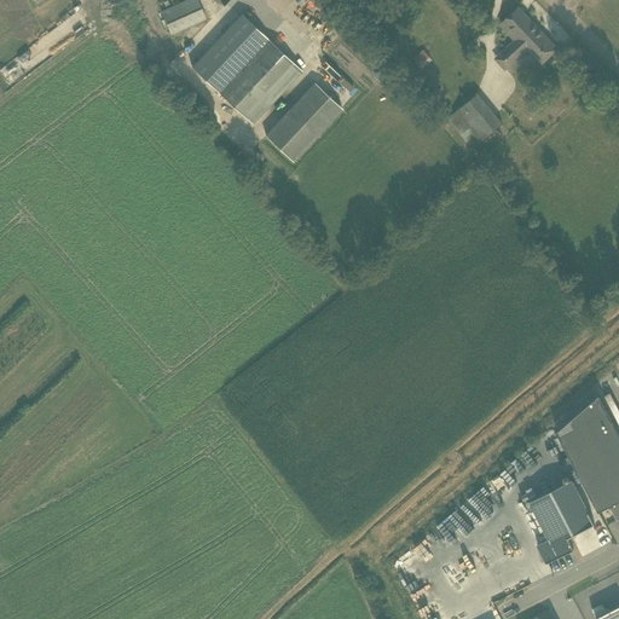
[(186,0),(161,12),(171,34),(206,18),(197,0),(186,0)]
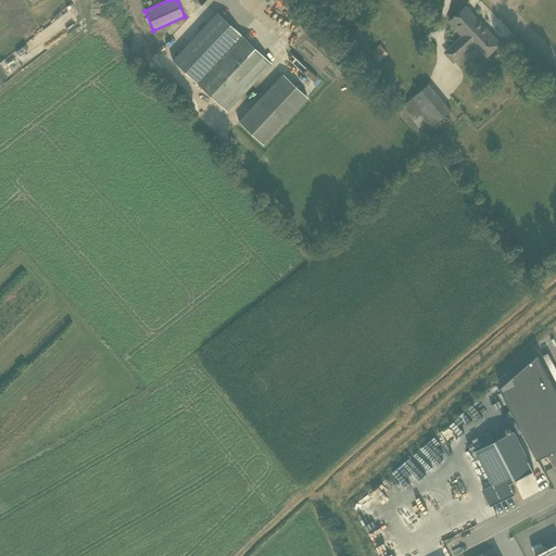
[(451,48),(459,57),(475,43),(487,57),(501,43),(465,7),(452,20),(463,30),(459,34),(462,37),(451,48)]
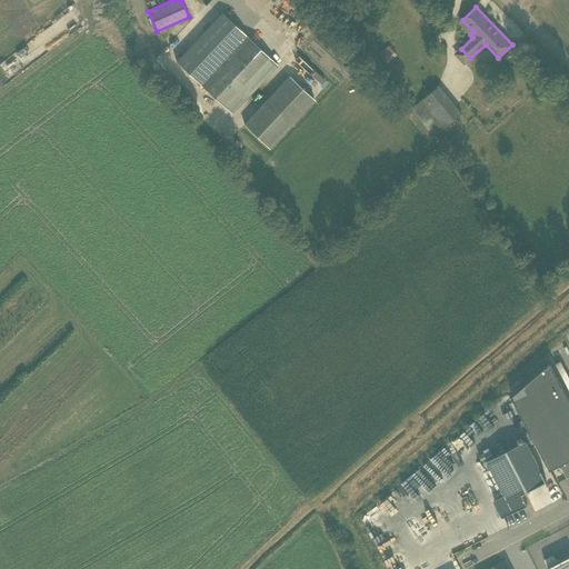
[(176,61),(232,115),(278,66),(221,12),(176,61)]
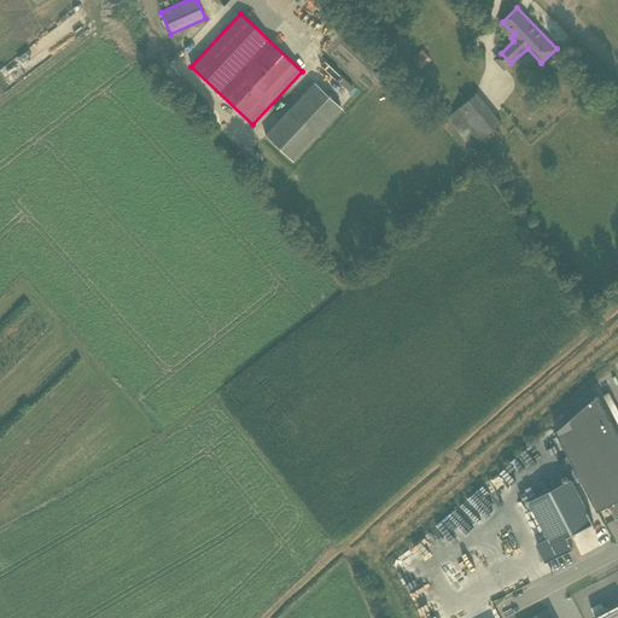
[(421,50),(410,58),(418,66),(429,58),(421,50)]
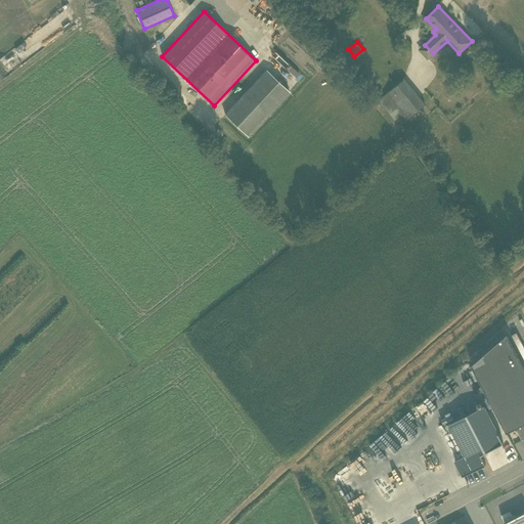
[(380,100),(400,125),(425,104),(404,80),(380,100)]
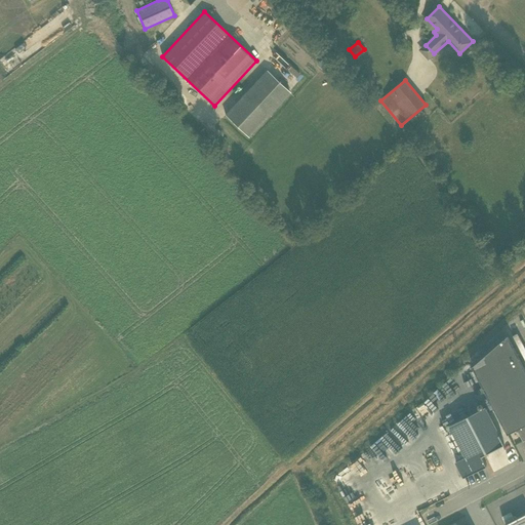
[(245,92),(225,115),(248,137),(269,115),(245,92)]
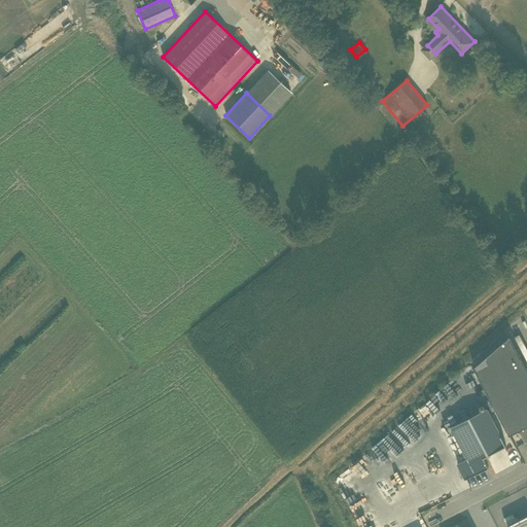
[(526,366),(511,335),(473,366),(510,435),(519,430),(525,443),(526,442),(526,366)]
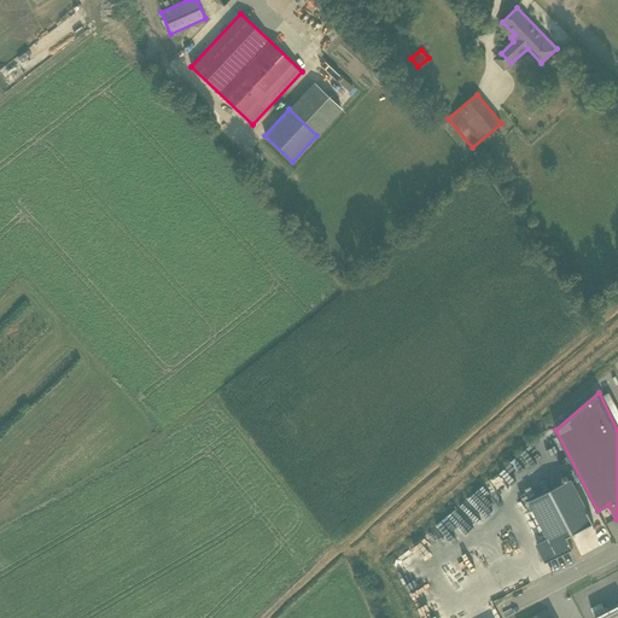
[(536,543),(546,561),(573,547),(567,536),(594,523),(571,478),(530,500),(548,537),(536,543)]
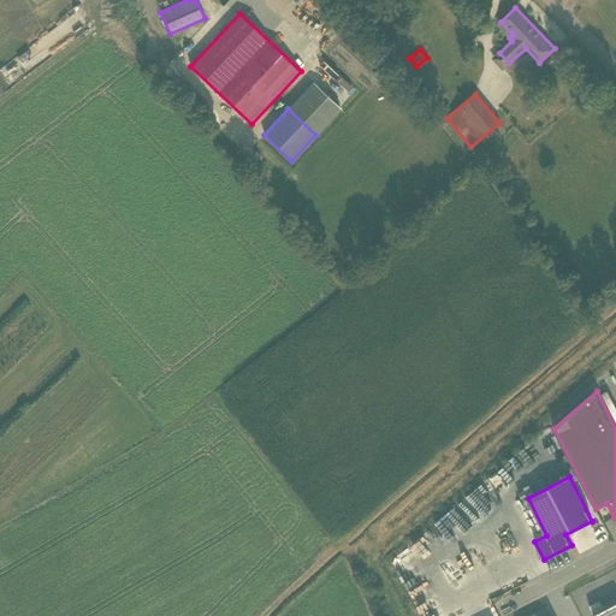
[(594,615),(615,615),(615,602),(604,609),(599,600),(590,605),(594,615)]
